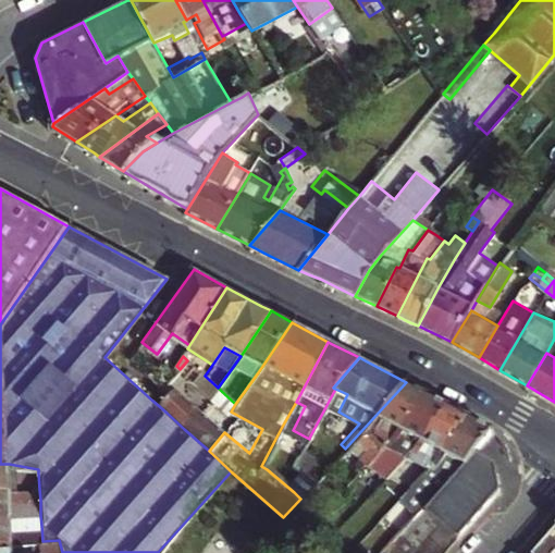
[(198,370),(190,380),(209,396),(217,386),(205,376),(198,370)]
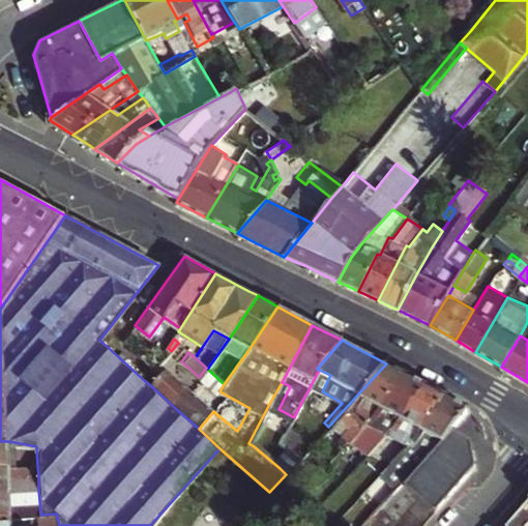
[(339,415),(355,431),(407,374),(386,363),(339,415)]
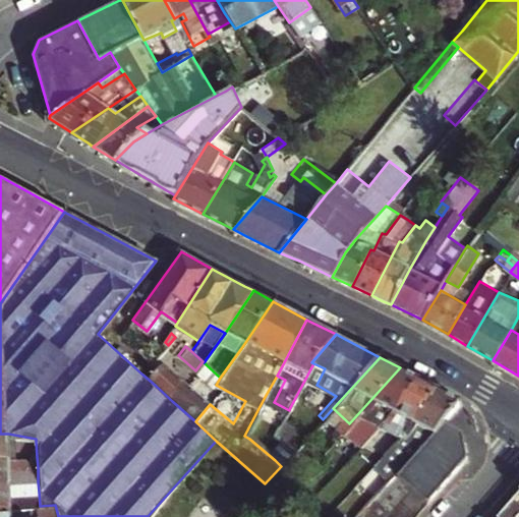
[(203,361),(195,370),(213,385),(219,377),(204,362),(203,361)]
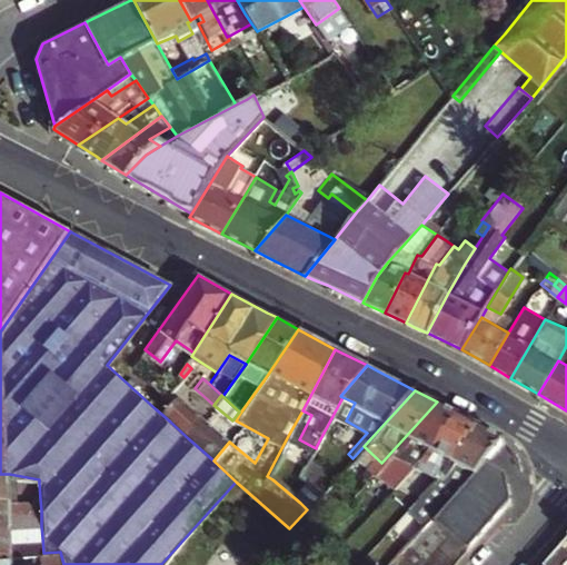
[(204,419),(177,396),(161,414),(170,422),(188,438),(204,419)]
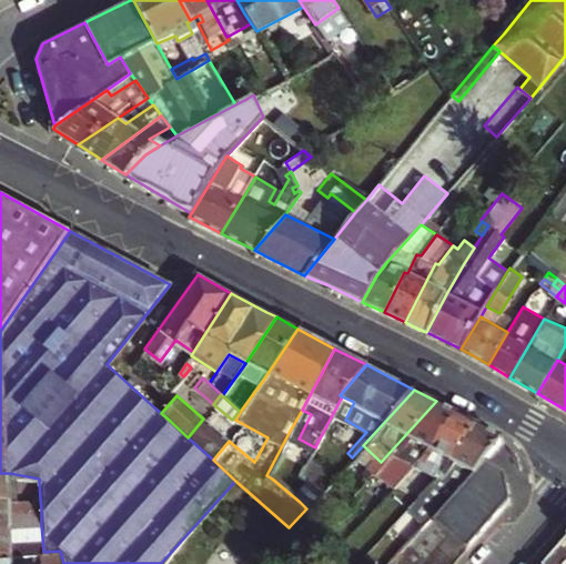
[(398,477),(413,462),(457,413),(450,409),(436,401),(381,462),(398,477)]
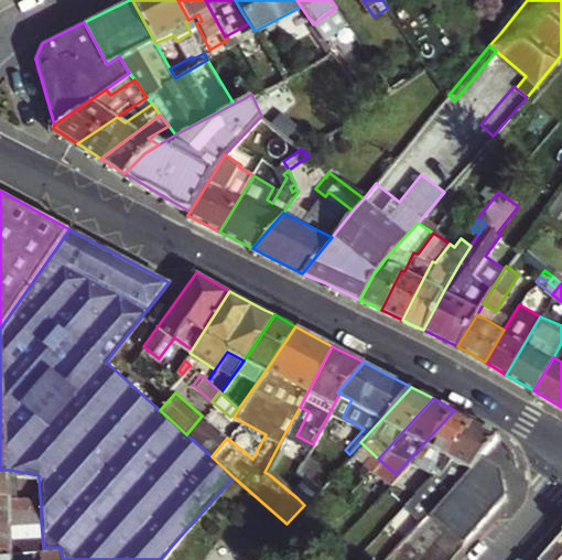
[(296,435),(309,411),(300,407),(287,430),(296,435)]
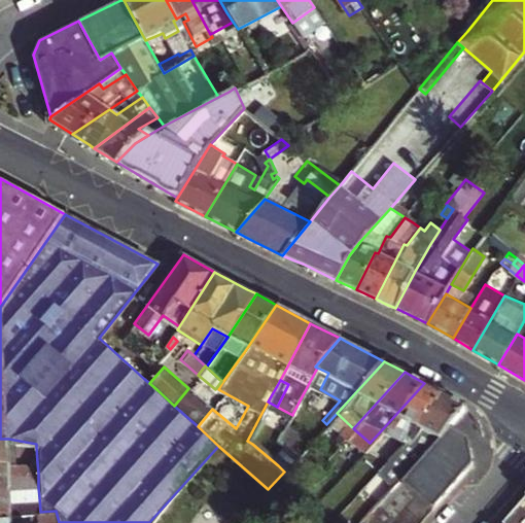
[(424,383),(383,428),(395,439),(380,456),(384,461),(401,443),(446,394),(424,383)]
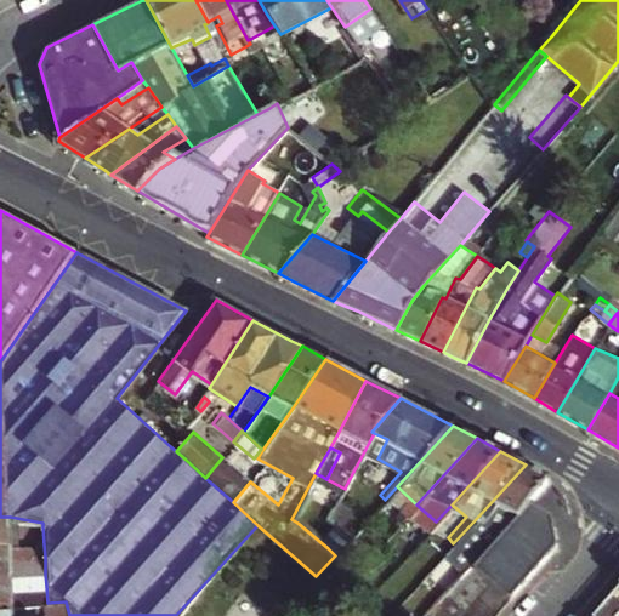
[(222,457),(205,478),(233,502),(250,482),(237,469),(222,457)]
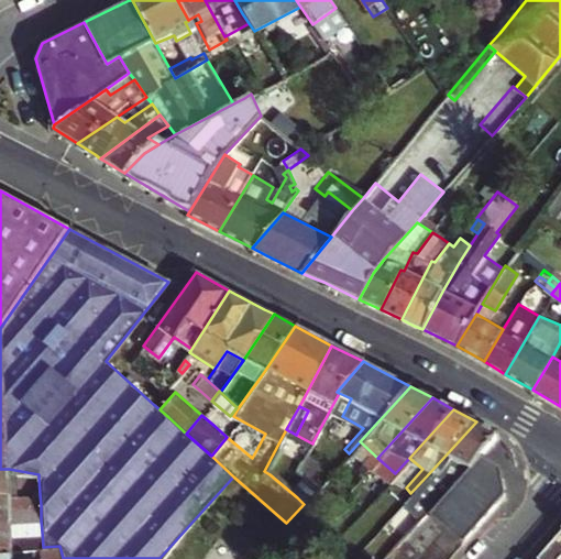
[(476,422),(429,473),(447,489),(479,455),(479,456),(497,433),(476,422)]
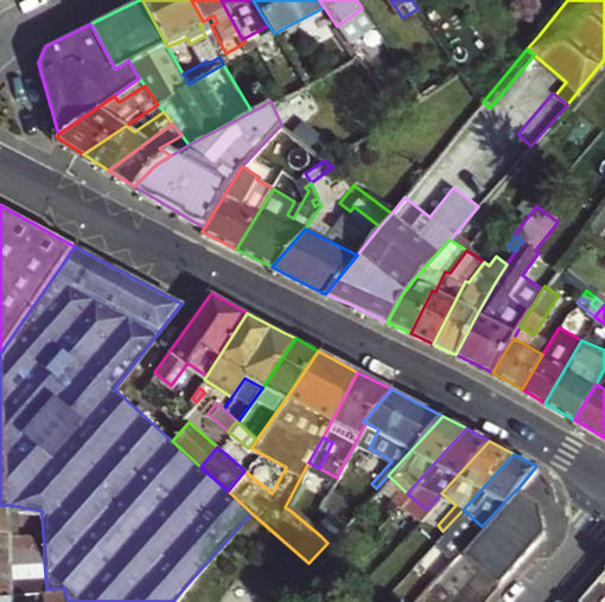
[(337,476),(337,478),(324,503),(336,514),(352,485),(337,476)]
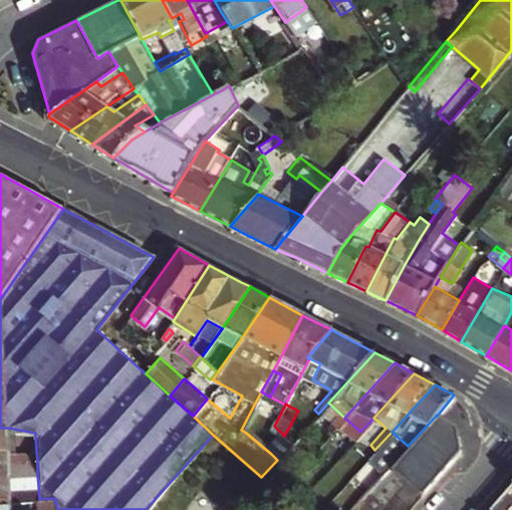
[(259,410),(253,407),(241,430),(246,433),(259,410)]
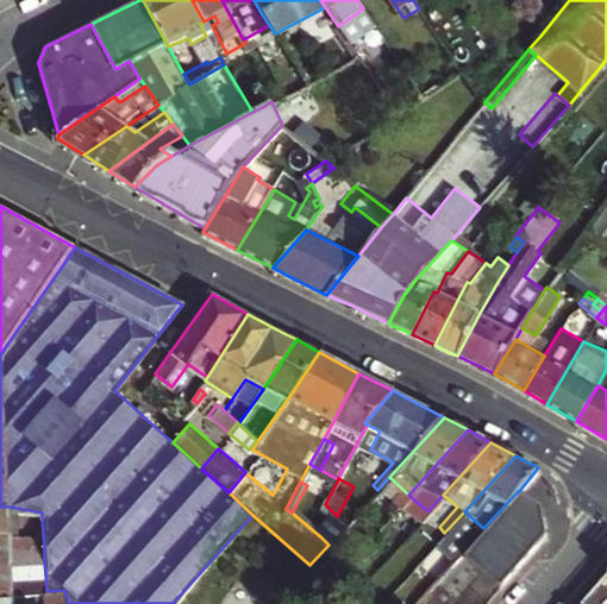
[(388,497),(377,490),(346,524),(356,533),(388,497)]
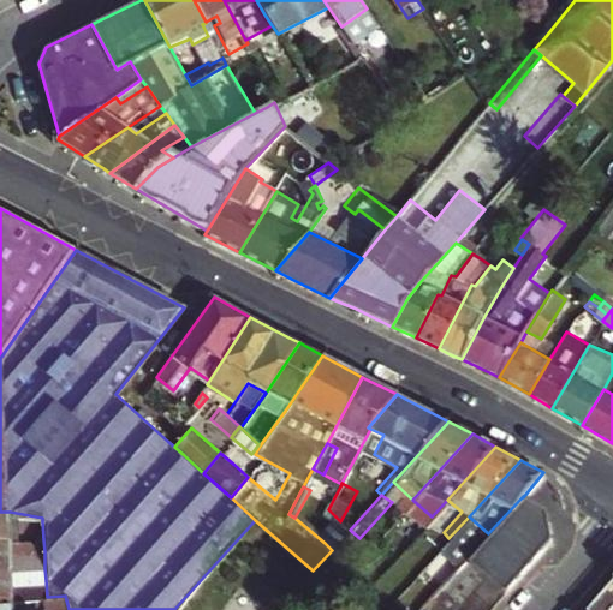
[(523,496),(488,533),(466,558),(505,591),(525,567),(552,538),(547,509),(523,497),(523,496)]
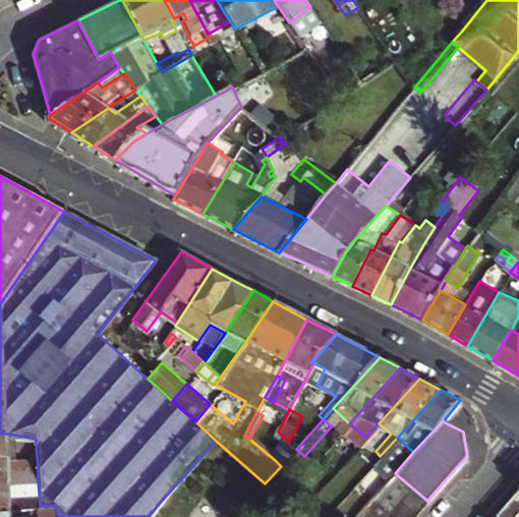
[(0,458),(8,458),(37,457),(36,442),(7,444),(7,434),(0,434),(0,458)]
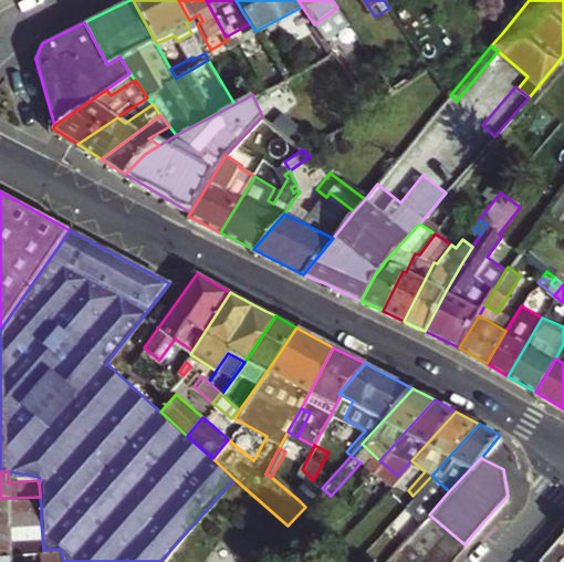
[(305,507),(322,488),(315,481),(299,500),(305,507)]
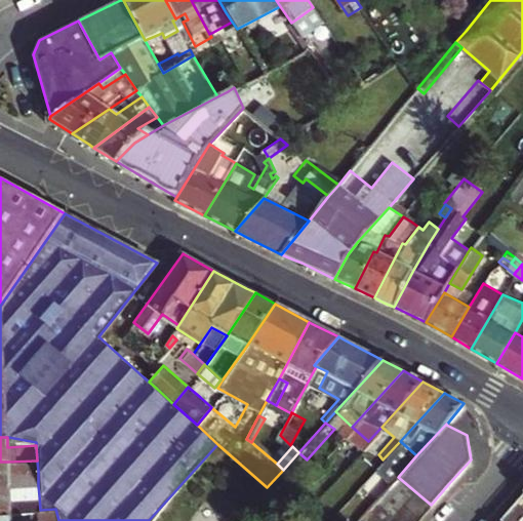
[(0,486),(10,486),(38,485),(38,471),(9,473),(8,462),(0,462),(0,486)]
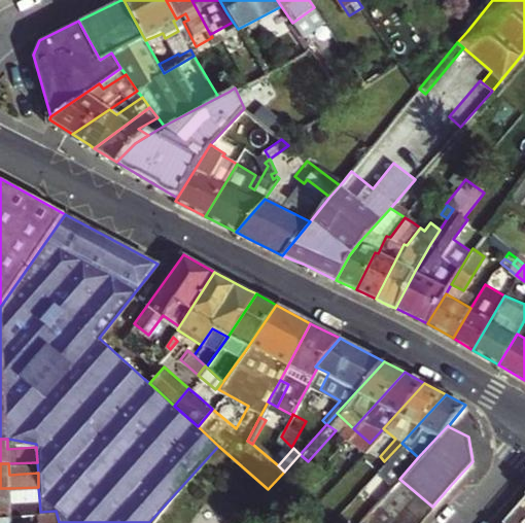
[(399,479),(390,489),(423,517),(432,507),(399,479)]
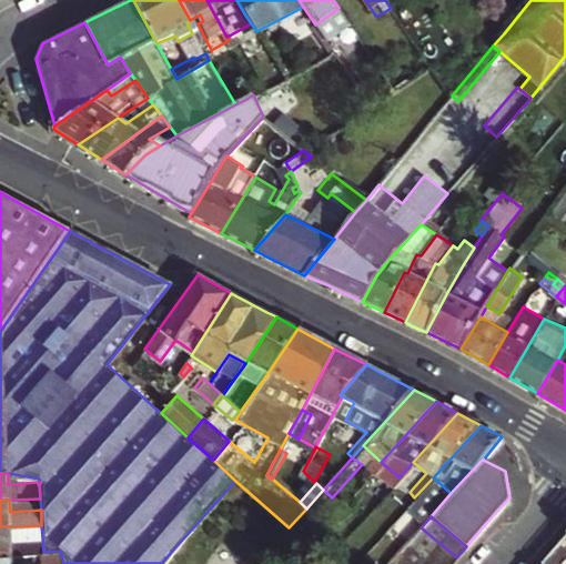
[(11,526),(0,526),(0,554),(12,554),(43,552),(42,536),(12,539),(11,526)]
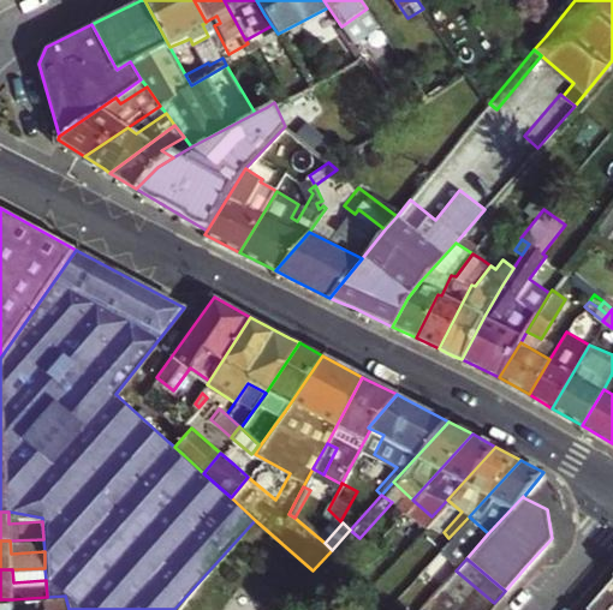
[(447,579),(441,586),(468,609),(488,609),(494,603),(456,570),(447,579)]
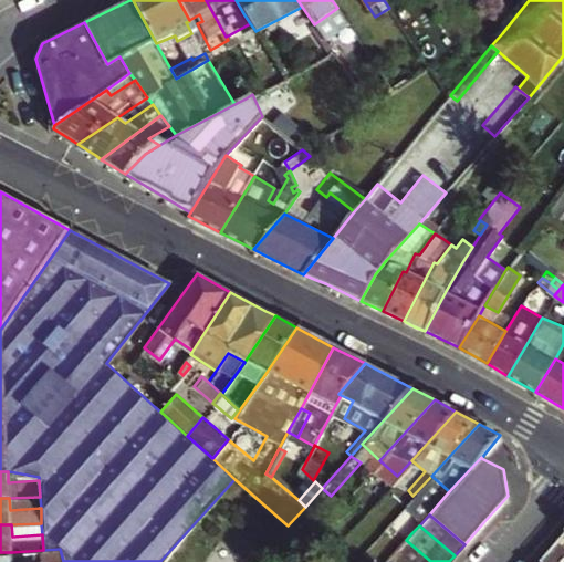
[(563,561),(563,531),(540,559),(542,561),(563,561)]
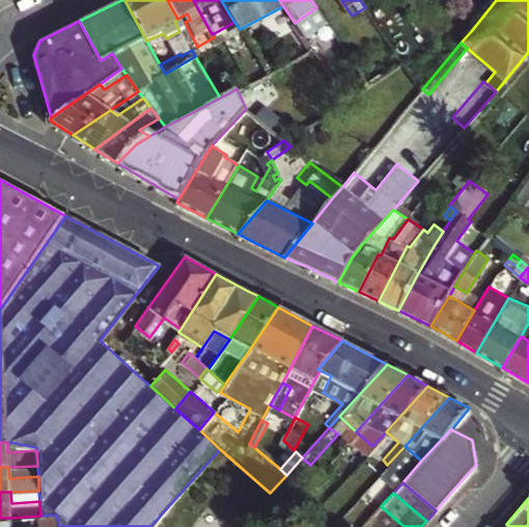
[(404,526),(381,506),(371,516),(385,526),(404,526)]
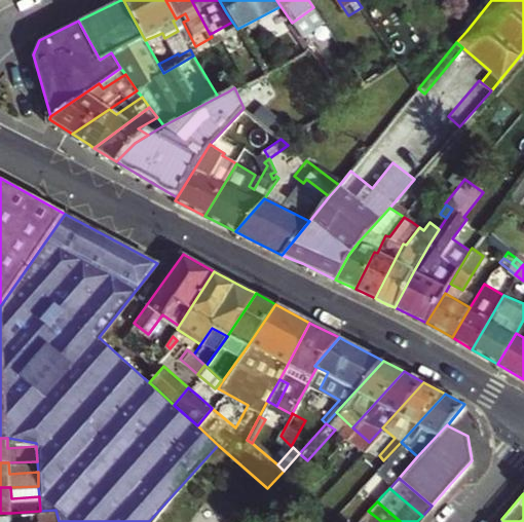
[(381,521),(368,511),(359,521),(360,521),(381,521)]
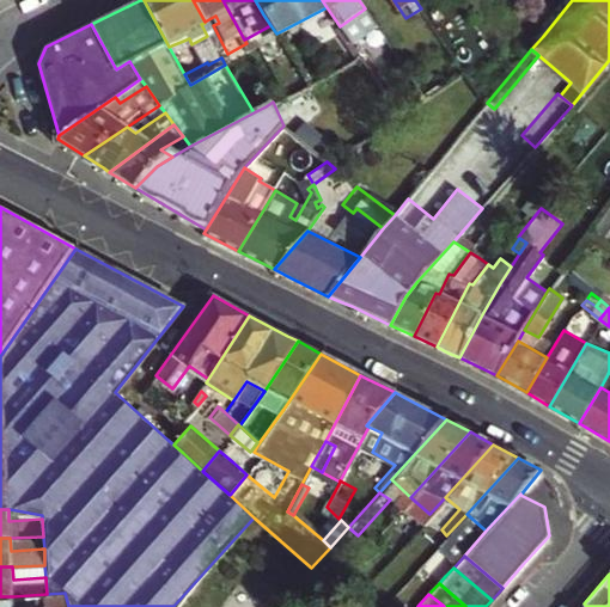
[(13,606),(13,596),(0,596),(0,606),(68,606),(50,606),(13,606)]
